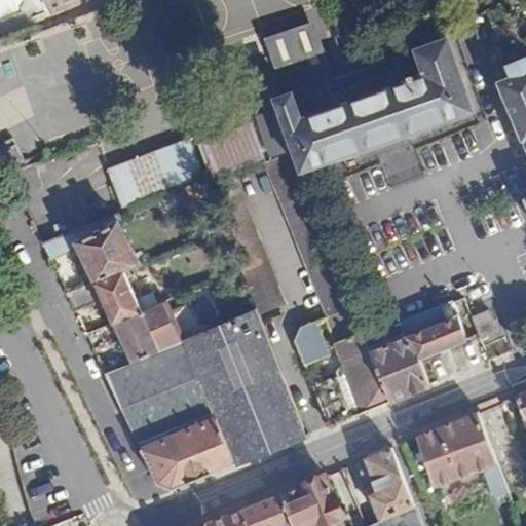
[(396,55),(326,80),(336,106),(301,119),(292,92),(274,99),(279,117),(288,139),(292,150),(298,171),(473,108),(446,37),(417,48),(426,74),(405,81),(396,55)]
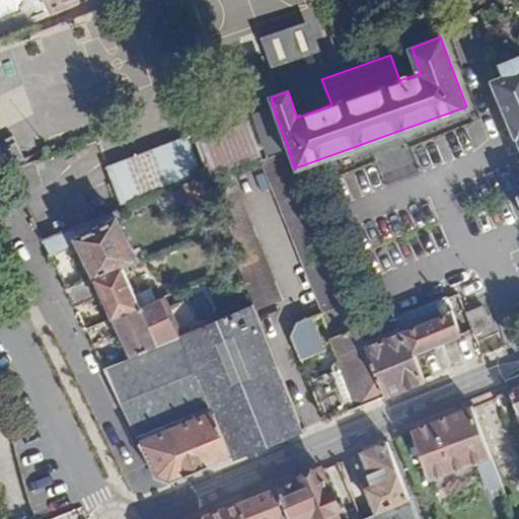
[(282,75),(315,64),(307,40),(288,39),(274,52),(282,75)]
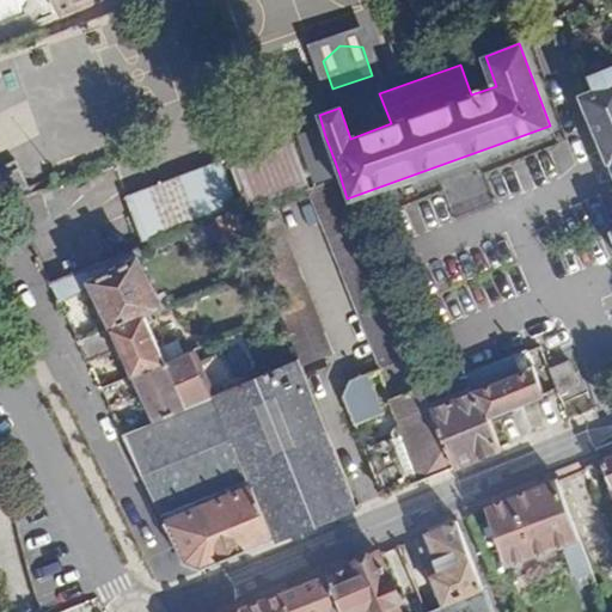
[(611,62),(589,72),(595,85),(580,93),(595,127),(597,132),(611,166),(611,228),(611,62)]
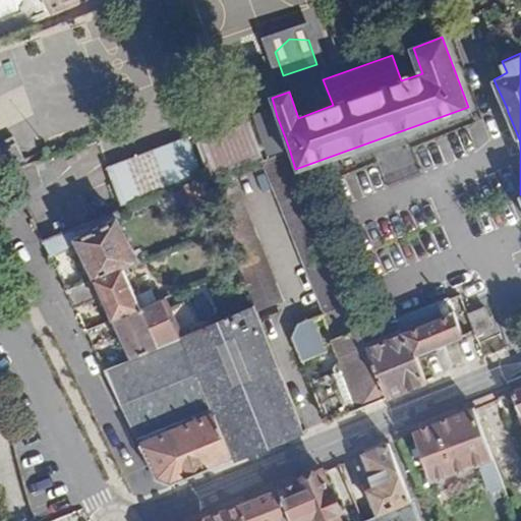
[(323,79),(316,64),(283,75),(289,92),(298,118),(333,105),(323,79)]
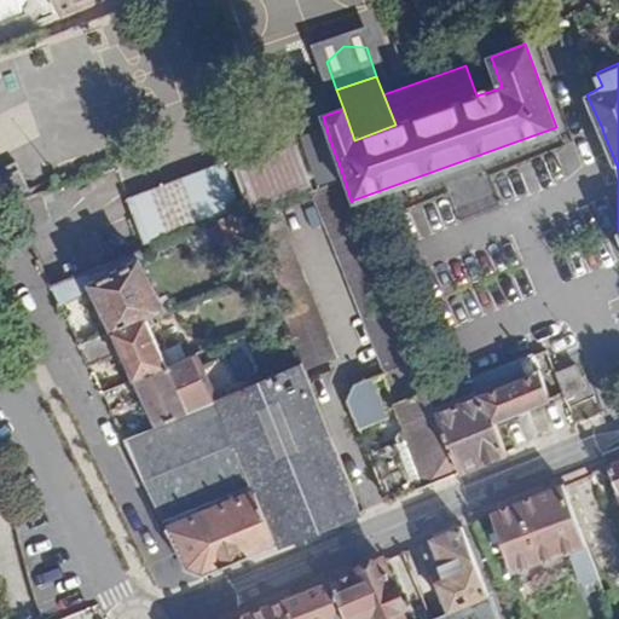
[(25,122),(11,127),(7,115),(0,117),(0,146),(30,138),(25,122)]
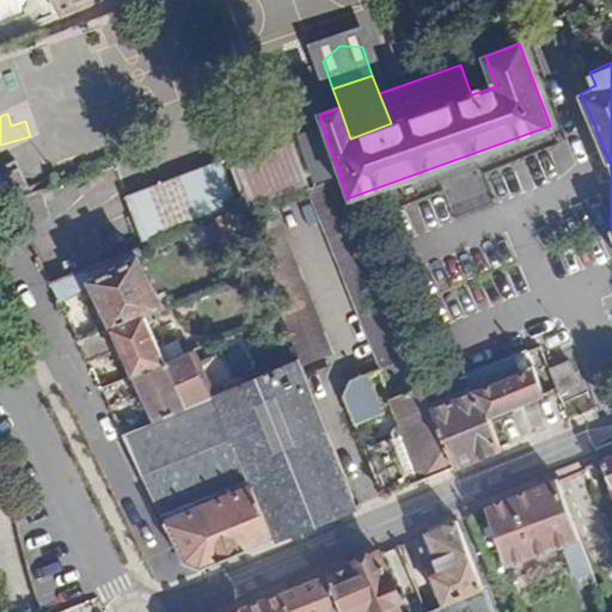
[(335,161),(325,136),(305,142),(313,167),(335,161)]
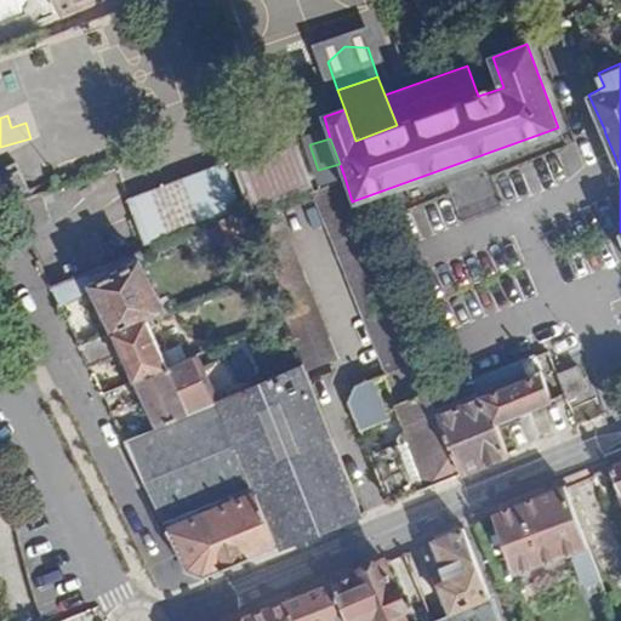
[(311,183),(294,141),(232,167),(250,210),(311,183)]
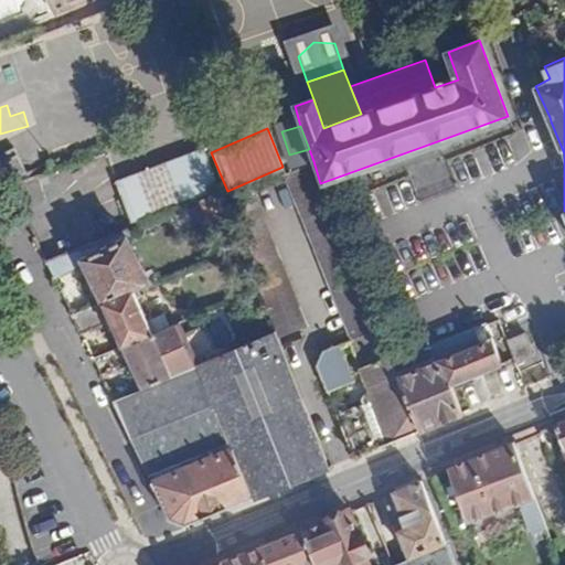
[(215,185),(199,146),(113,181),(130,221),(215,185)]
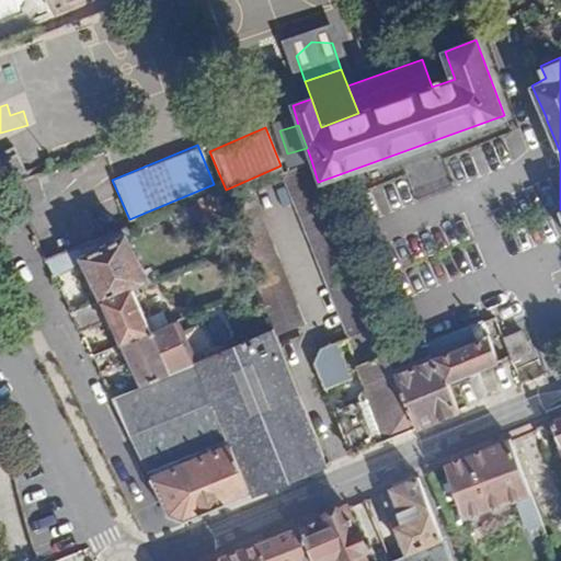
[(15,152),(0,159),(0,165),(8,181),(25,174),(15,152)]
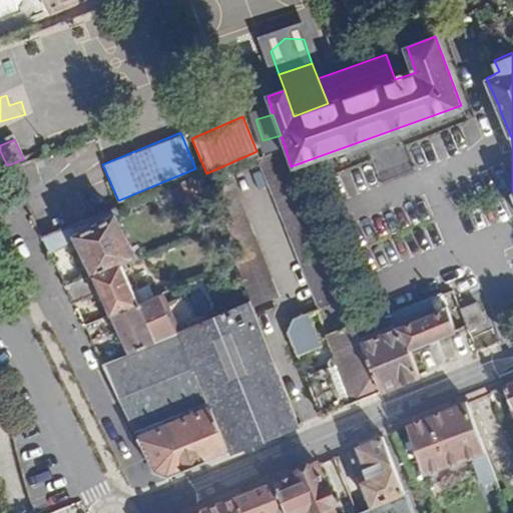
[(347,304),(291,166),(285,146),(259,157),(321,315),(347,304)]
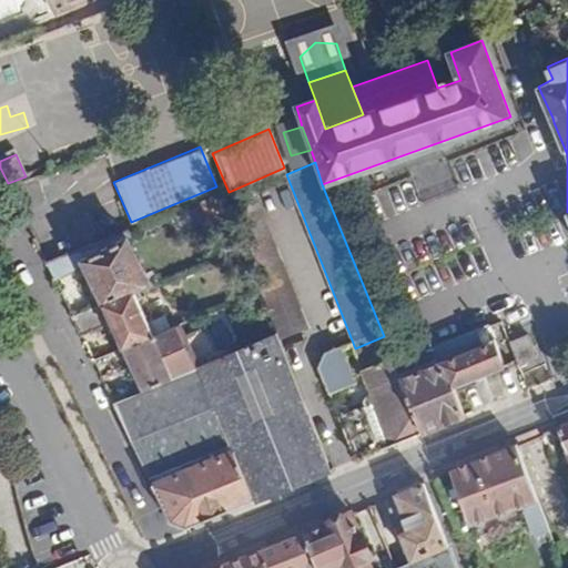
[(304,325),(250,190),(222,201),(226,214),(240,246),(256,290),(274,332),(276,337),(304,325)]
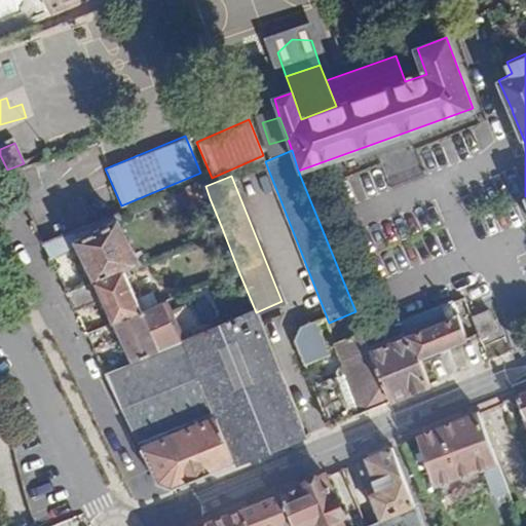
[(201,178),(184,185),(192,205),(210,198),(205,186),(201,178)]
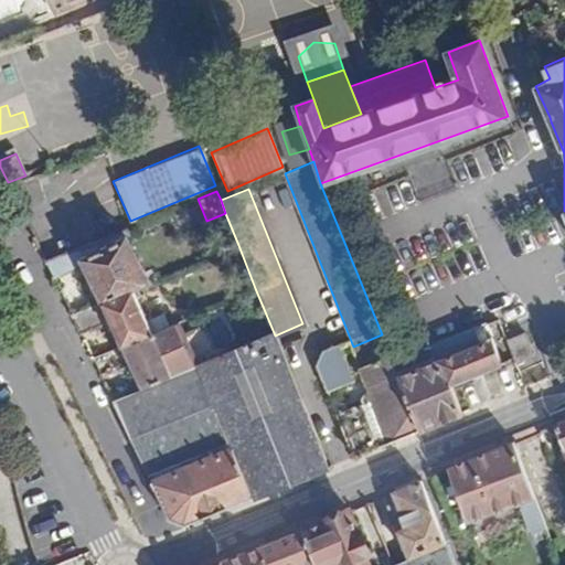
[(123,230),(78,248),(83,258),(127,237),(123,230)]
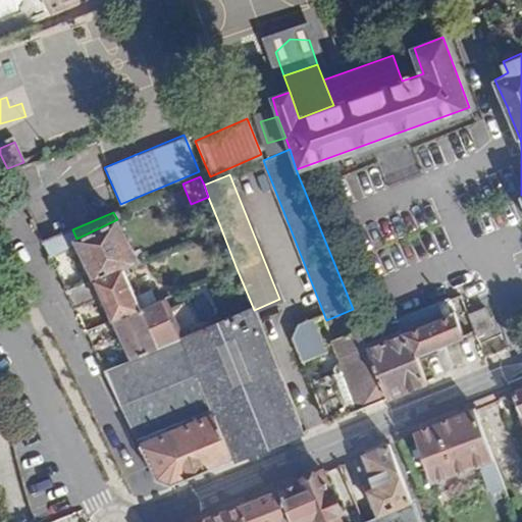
[(117,219),(76,239),(96,278),(121,267),(138,261),(117,219)]
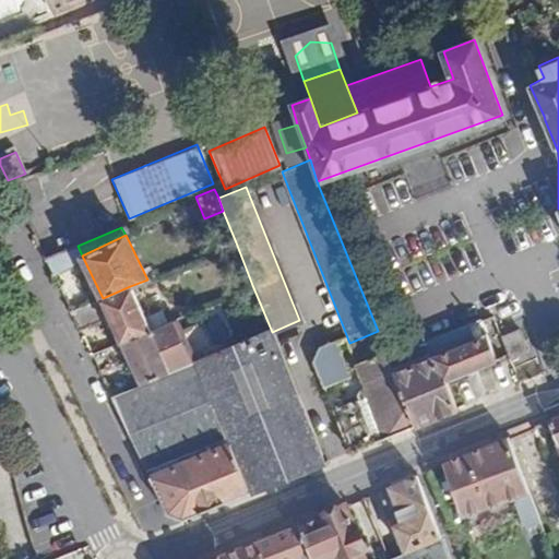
[(78,246),(47,259),(52,269),(82,256),(78,246)]
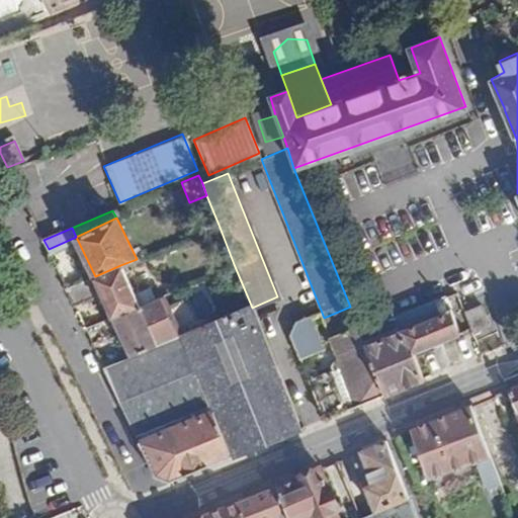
[(95,276),(68,287),(76,304),(103,291),(114,314),(141,303),(135,292),(120,265),(95,276)]
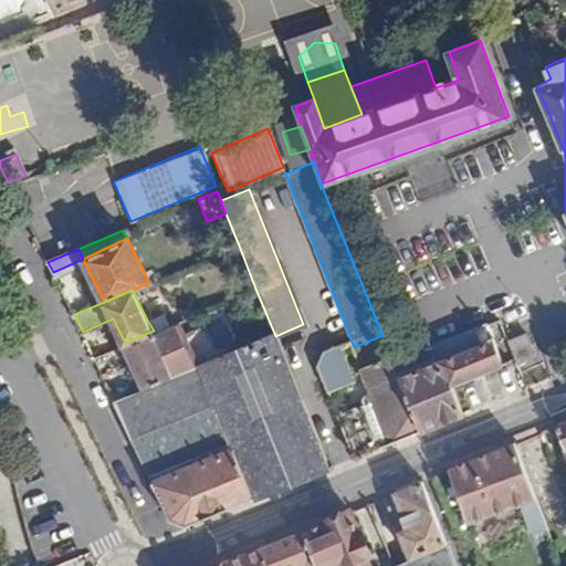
[(147,320),(154,331),(171,323),(166,312),(147,320)]
